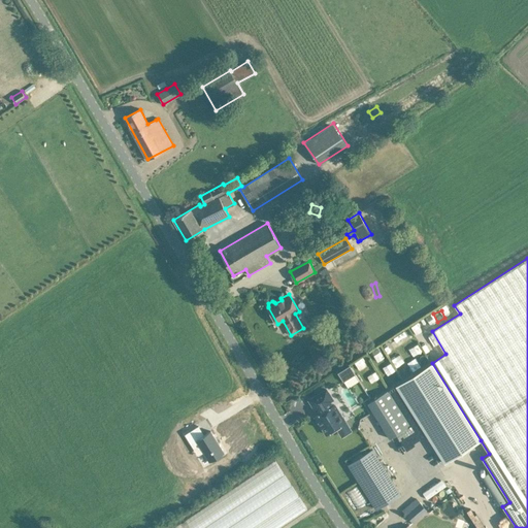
[(408,330),(397,337),(399,341),(410,334),(408,330)]
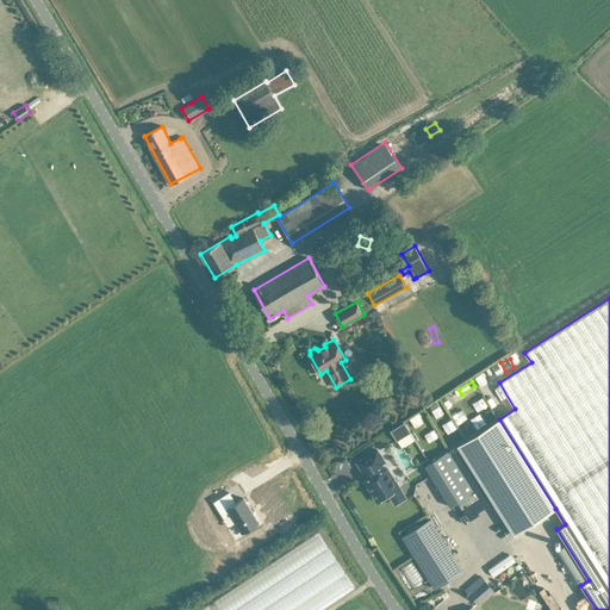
[(487,408),(498,402),(492,393),(483,399),(487,408)]
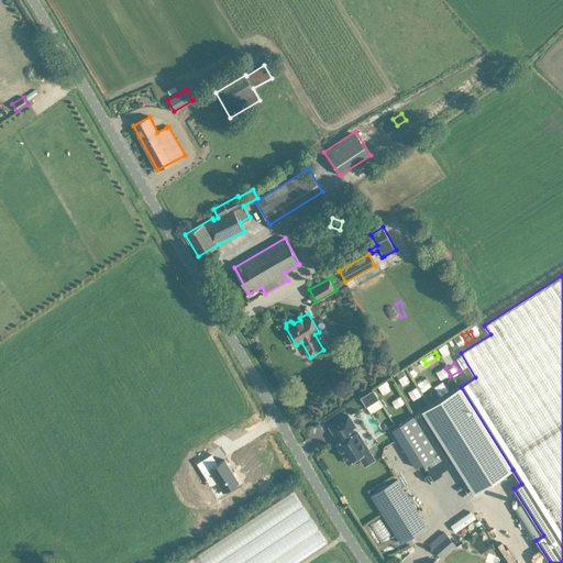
[(411,367),(405,371),(410,382),(418,378),(411,367)]
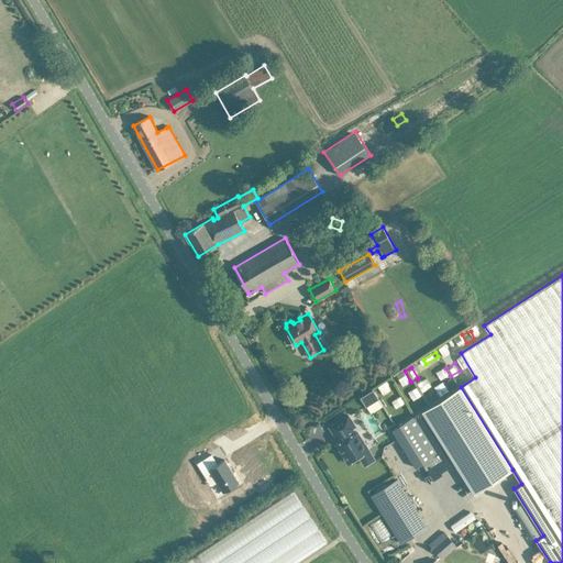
[(390,393),(399,387),(393,377),(384,382),(390,393)]
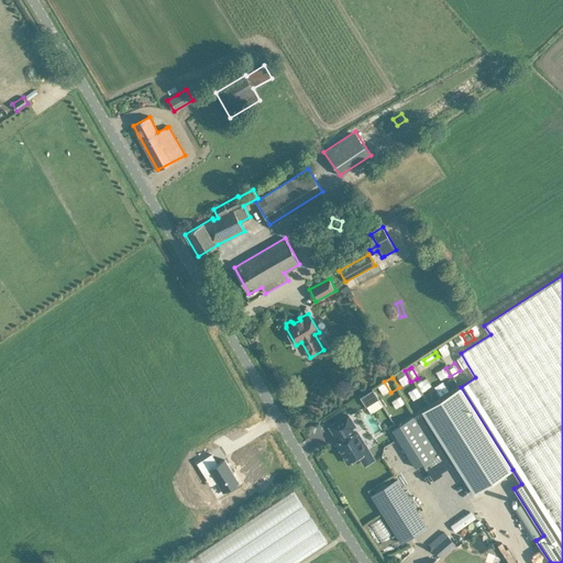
[(452,378),(443,384),(448,393),(456,387),(452,378)]
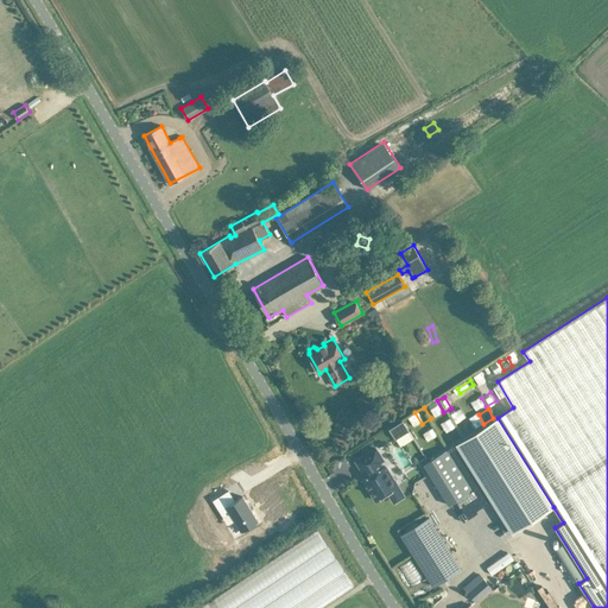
[(458,415),(450,418),(456,428),(463,423),(458,415)]
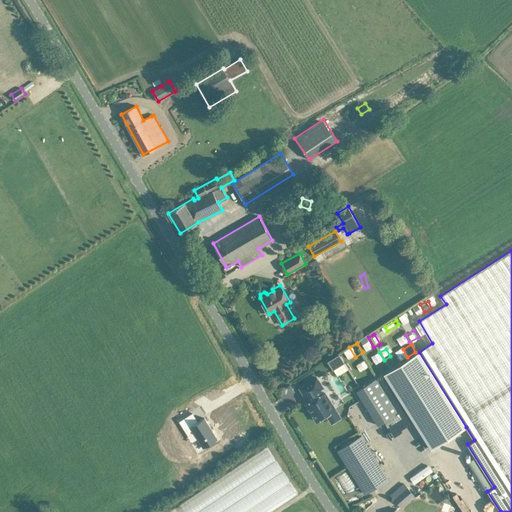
[(466,427),(419,352),(384,373),(431,448),(466,427)]
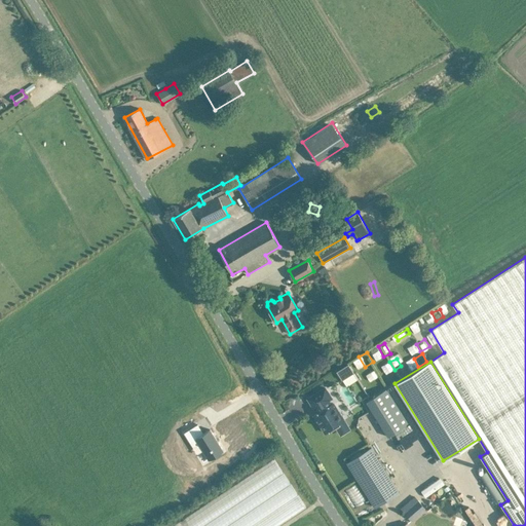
[(348,364),(337,371),(342,379),(353,372),(348,364)]
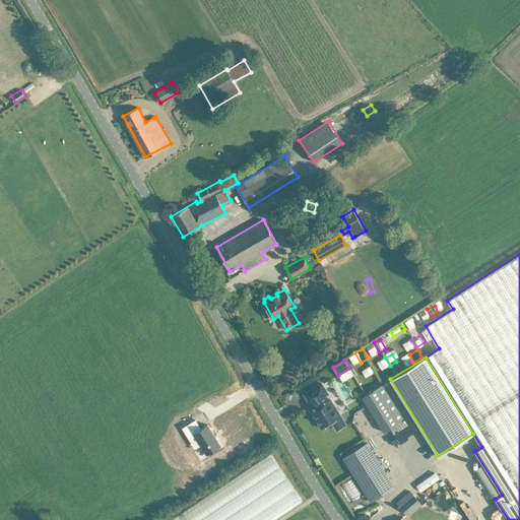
[(371,366),(373,373),(382,370),(379,363),(371,366)]
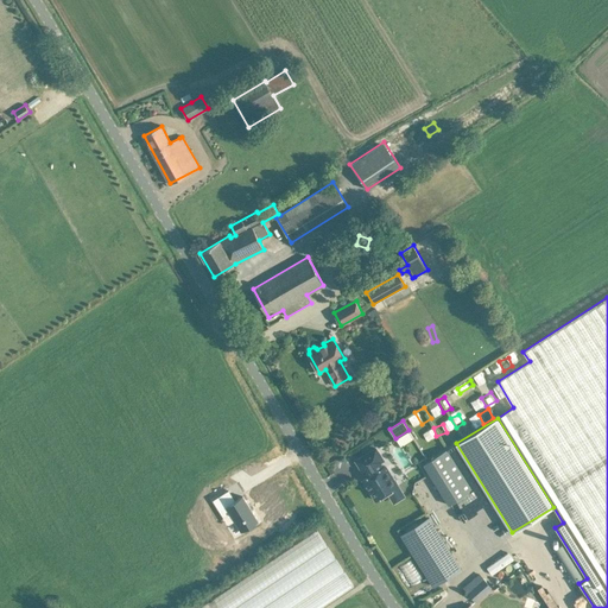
[(363,480),(366,485),(369,489),(375,500),(387,493),(388,494),(390,494),(393,500),(396,501),(403,498),(403,494),(401,492),(398,486),(397,486),(391,477),(392,476),(385,466),(382,467),(380,462),(384,460),(375,448),(355,461),(363,473),(365,472),(368,476),(363,480)]
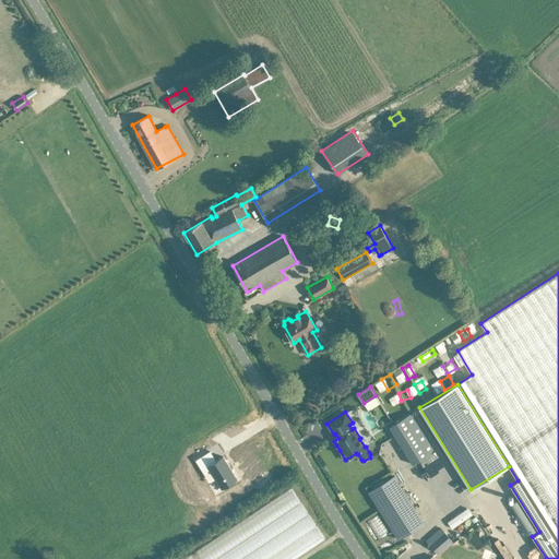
[(412,414),(389,428),(413,465),(435,451),(412,414)]
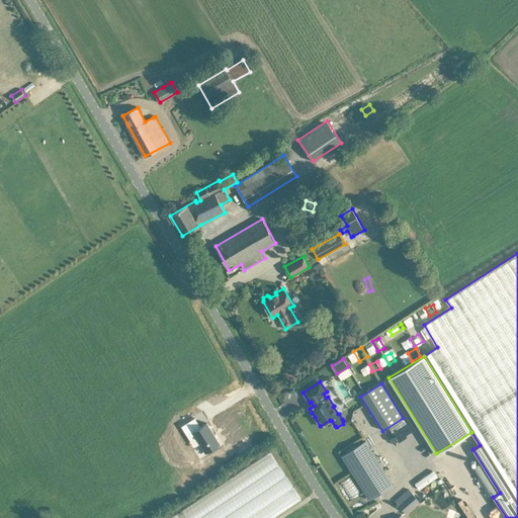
[(184,440),(189,437),(196,447),(202,456),(217,447),(202,427),(196,431),(190,422),(177,431),(181,436),(184,440)]
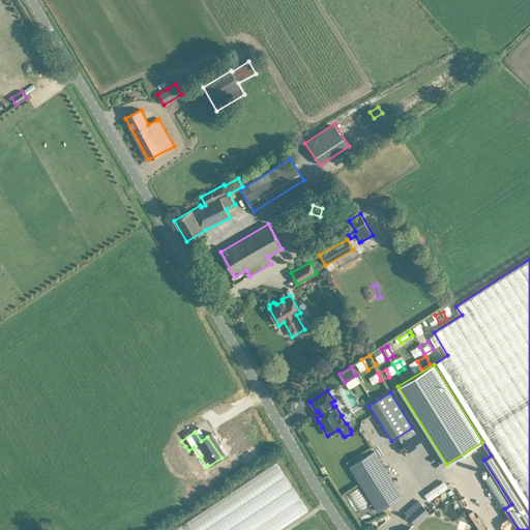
[(374,451),(358,461),(349,467),(378,510),(402,495),(374,451)]
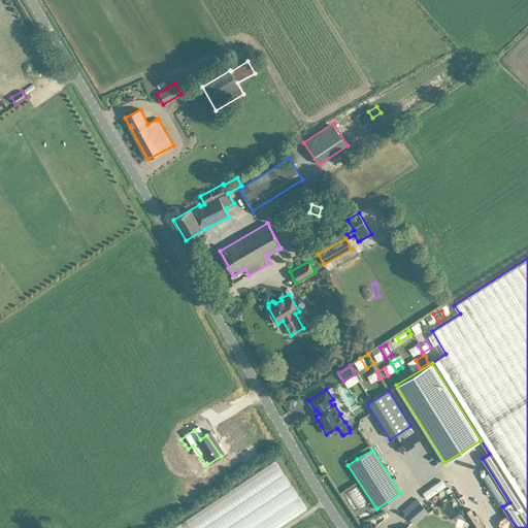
[(287,462),(174,527),(199,527),(208,523),(210,527),(223,527),(227,526),(228,527),(278,527),(314,508),(287,462)]
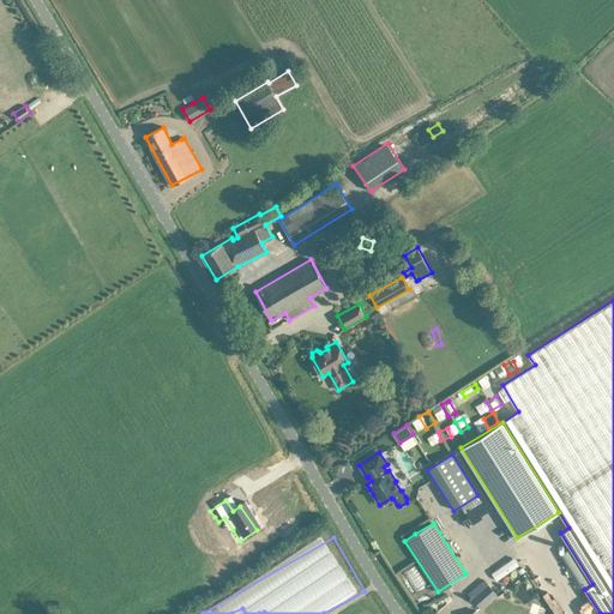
[(506,578),(529,560),(523,553),(500,571),(506,578)]
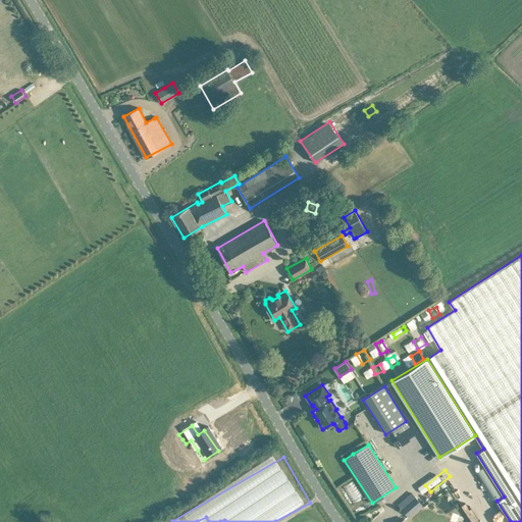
[(411,492),(400,504),(398,505),(408,517),(422,504),(411,492)]
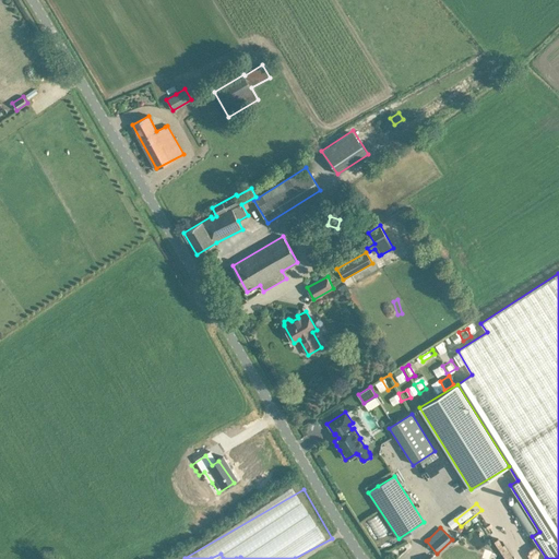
[(492,546),(490,554),(496,556),(499,548),(492,546)]
